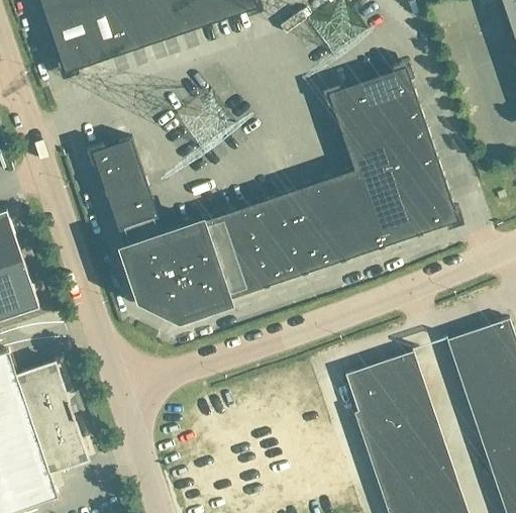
[(86,4),(85,0),(41,0),(47,17),(86,4)]
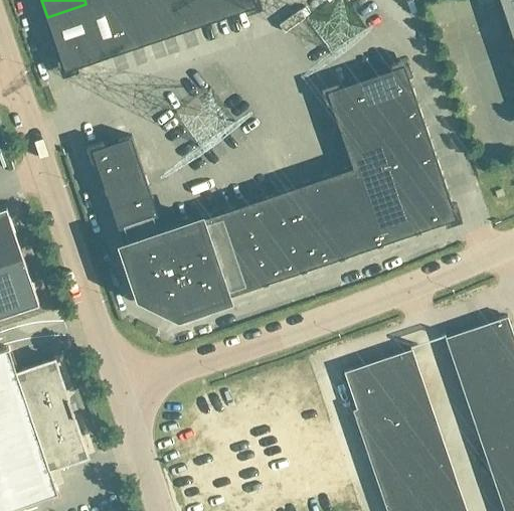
[(124,53),(106,0),(97,0),(86,4),(105,60),(124,53)]
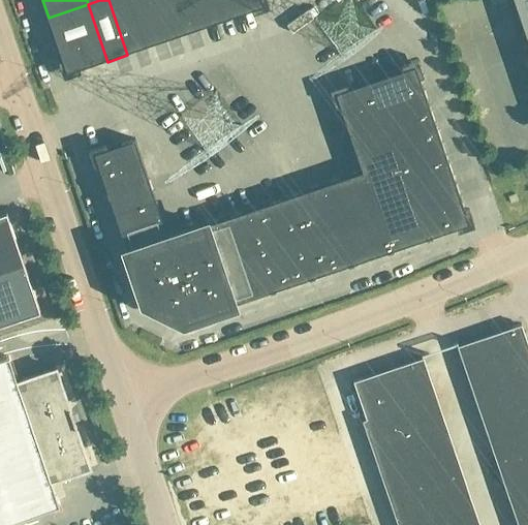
[(147,49),(130,0),(109,0),(127,55),(147,49)]
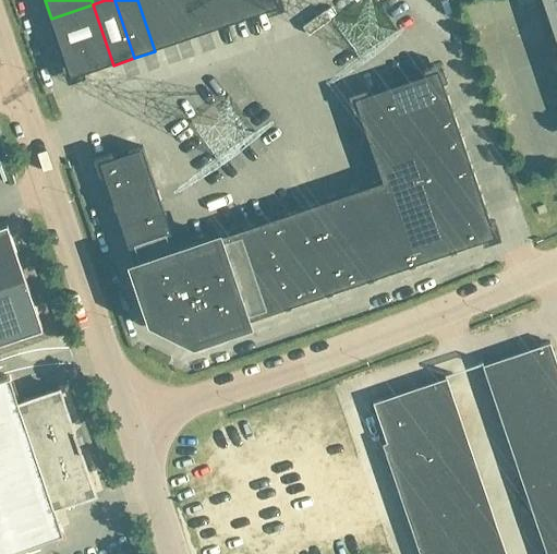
[(176,44),(160,0),(137,0),(155,51),(176,44)]
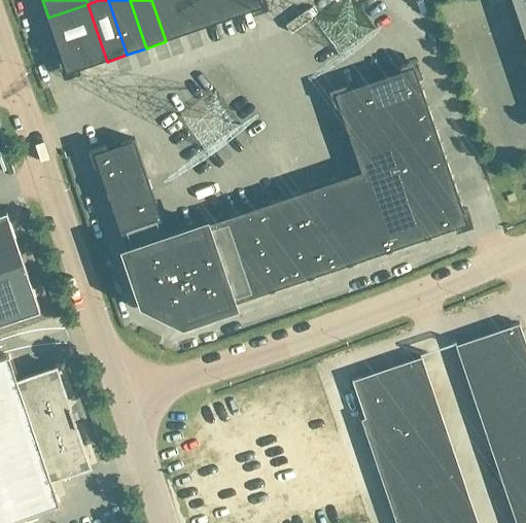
[(185,35),(173,0),(151,0),(166,41),(185,35)]
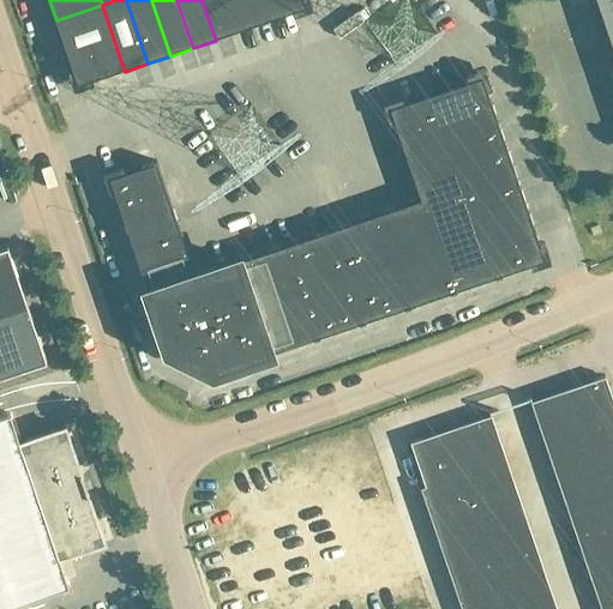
[(239,32),(227,0),(202,0),(216,41),(239,32)]
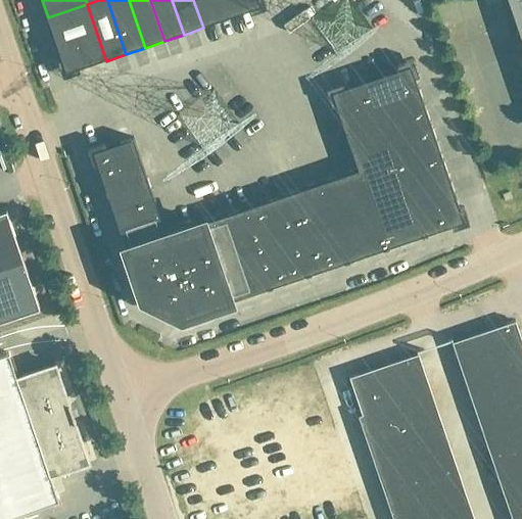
[(223,21),(215,0),(193,0),(203,28),(223,21)]
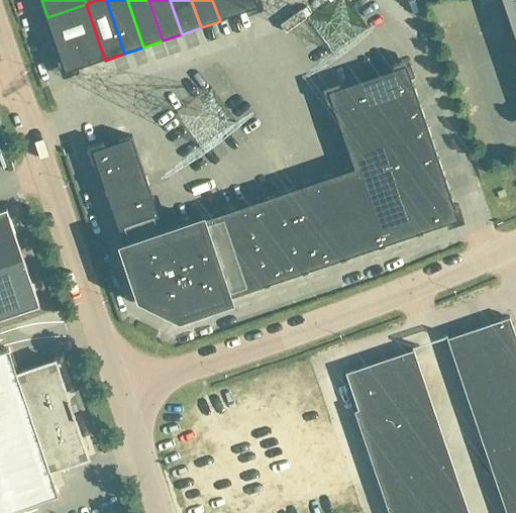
[(248,16),(265,10),(261,0),(212,0),(220,21),(246,12),(248,16)]
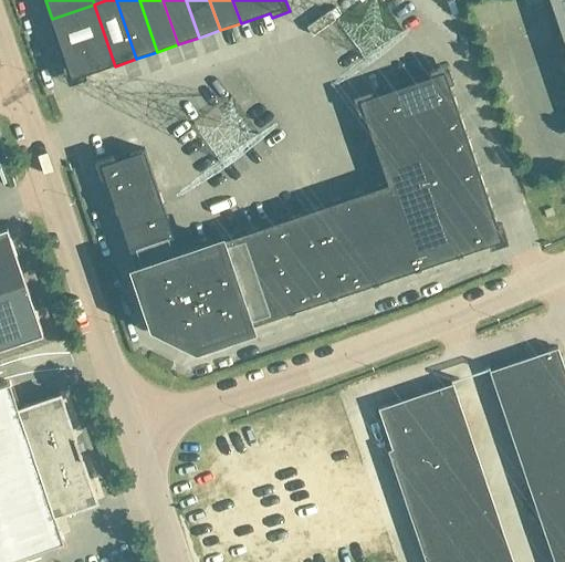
[(564,0),(551,0),(564,42),(564,0)]
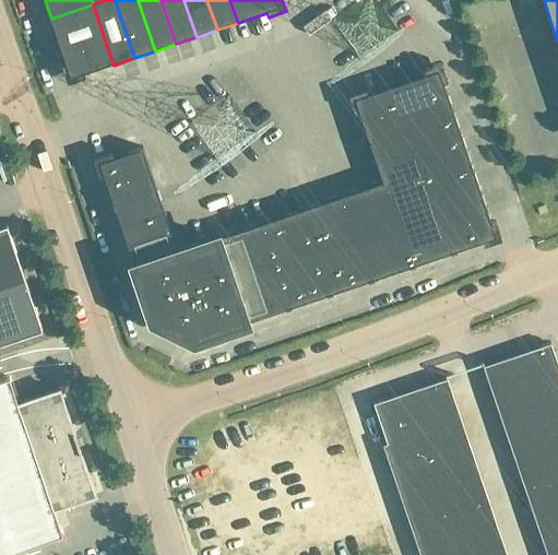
[(114,66),(93,4),(51,19),(68,66),(63,68),(69,85),(86,80),(85,75),(114,66)]
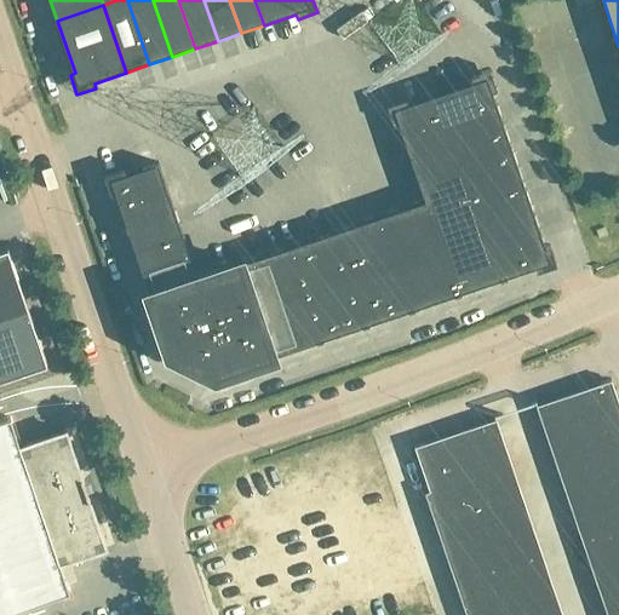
[(498,93),(492,74),(473,80),(474,85),(442,96),(450,120),(458,143),(504,127),(493,95),(498,93)]
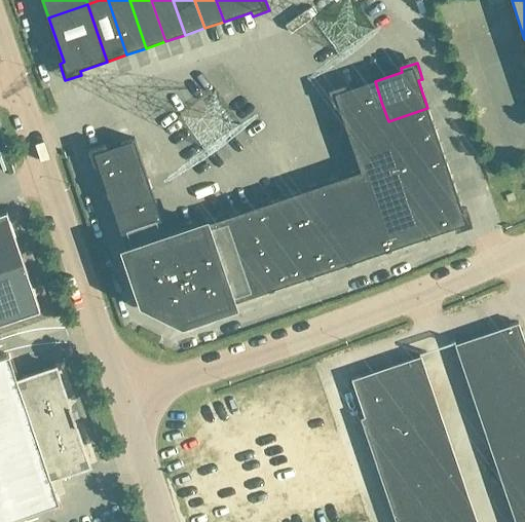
[(388,121),(381,102),(375,81),(347,90),(346,86),(330,92),(335,109),(339,107),(348,135),(388,121)]
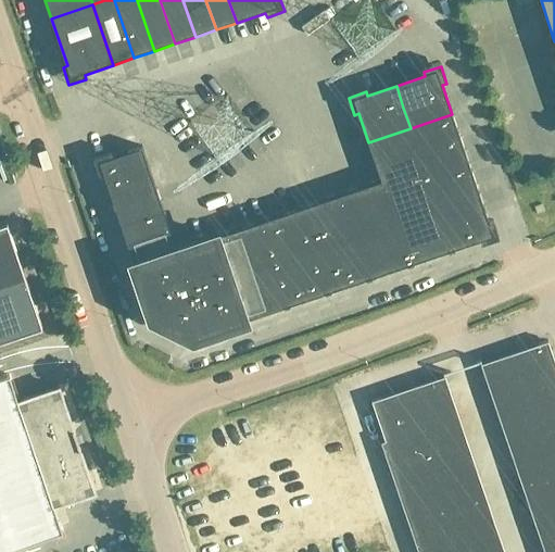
[(459,134),(452,114),(411,128),(417,149),(459,134)]
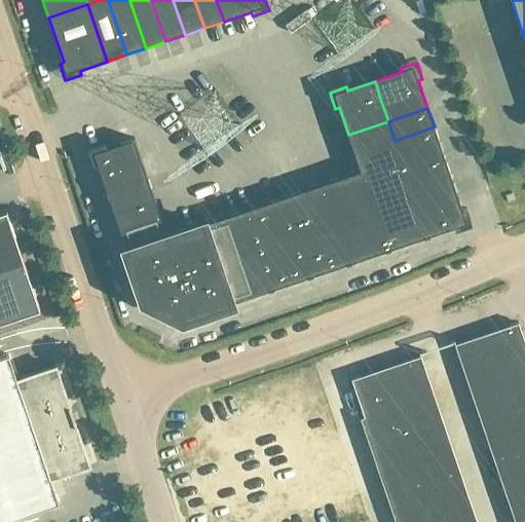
[(395,141),(388,121),(348,135),(354,154),(395,141)]
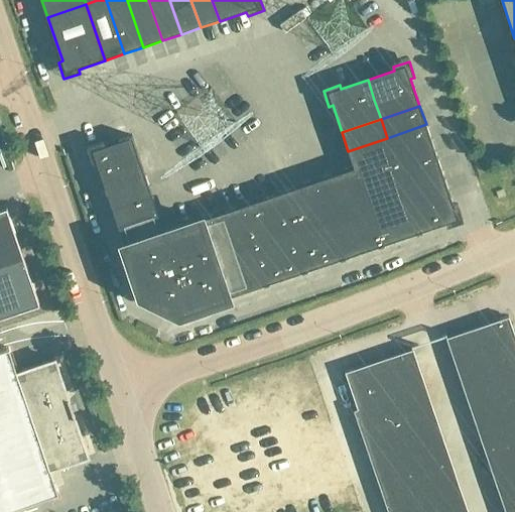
[(432,143),(426,124),(387,138),(394,156),(432,143)]
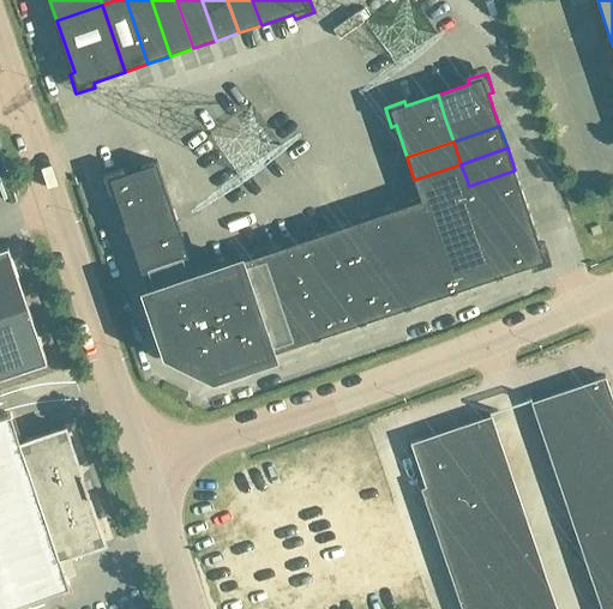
[(174,212),(158,164),(125,175),(124,170),(104,178),(110,197),(115,196),(126,225),(125,225),(126,229),(174,212)]
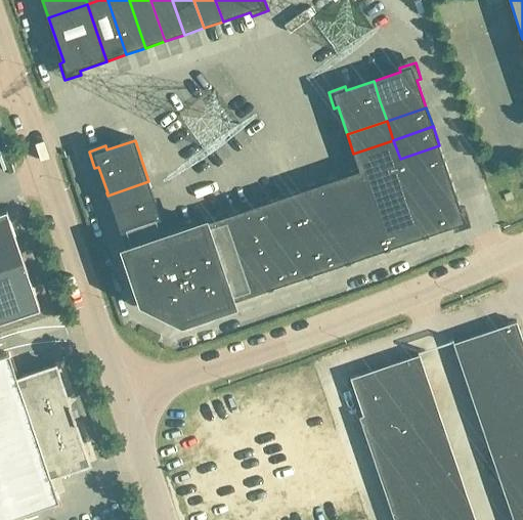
[(413,199),(406,178),(400,159),(393,140),(353,154),(360,172),(361,172),(388,252),(391,251),(390,250),(424,239),(424,240),(427,239),(413,199)]
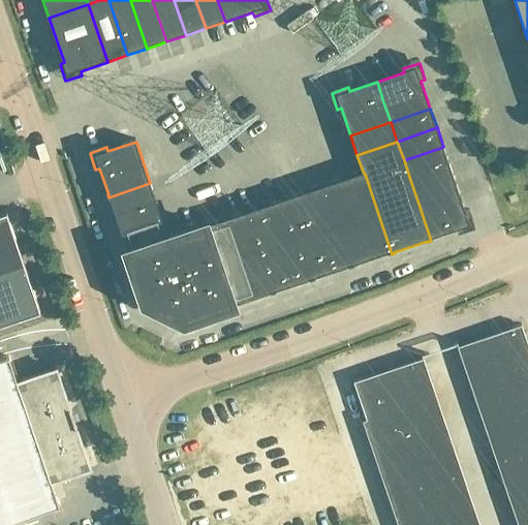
[(410,180),(451,166),(443,147),(404,160),(410,180)]
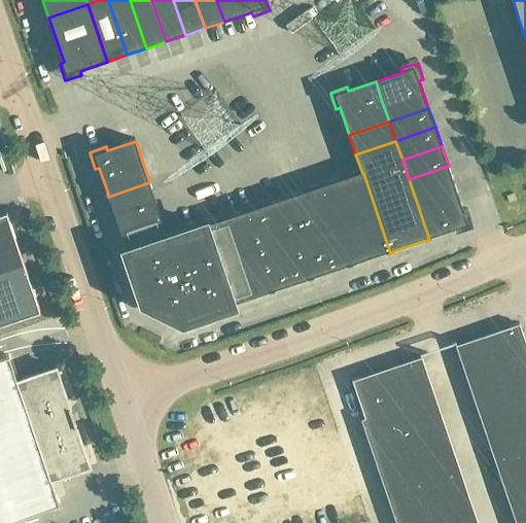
[(455,186),(449,166),(409,179),(416,200),(455,186)]
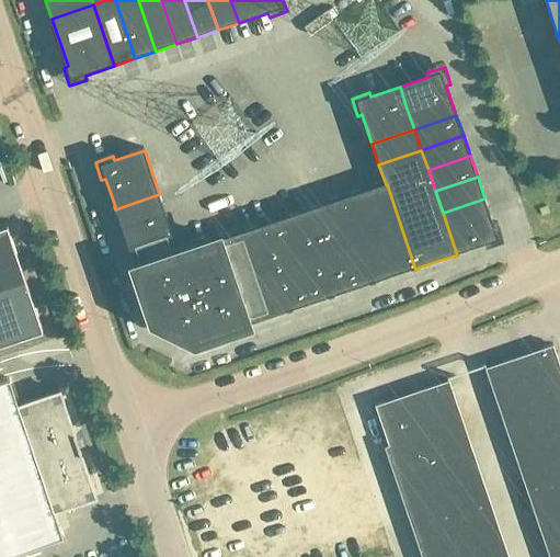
[(415,270),(387,184),(386,184),(345,199),(374,284),(377,283),(377,282),(412,270),(412,271),(415,270)]
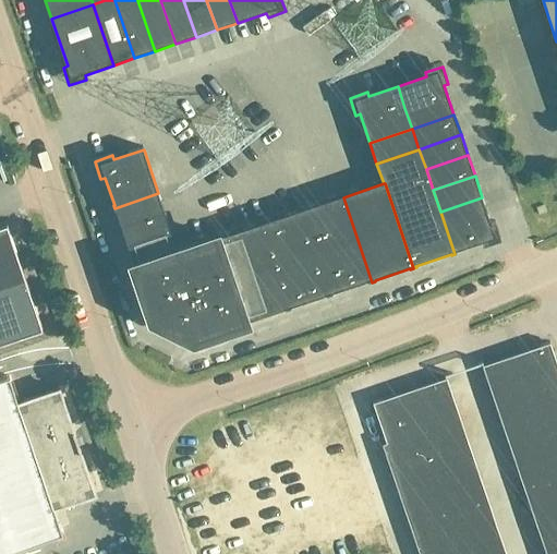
[(179,252),(158,193),(114,208),(116,211),(134,264),(133,264),(134,267),(179,252)]
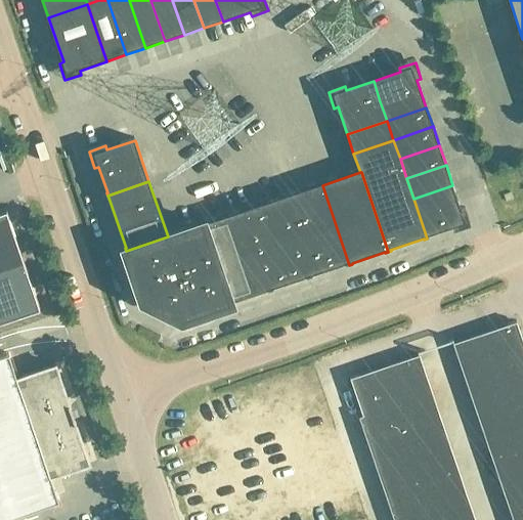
[(349,265),(322,185),(284,198),(310,278),(313,277),(313,276),(346,265),(347,265),(349,265)]
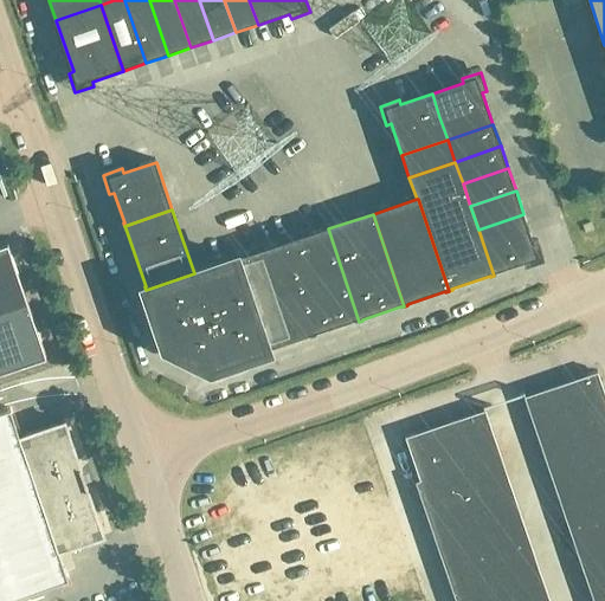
[(546,263),(539,243),(534,245),(523,214),(478,230),(494,276),(497,275),(496,273),(525,264),(526,269),(546,263)]
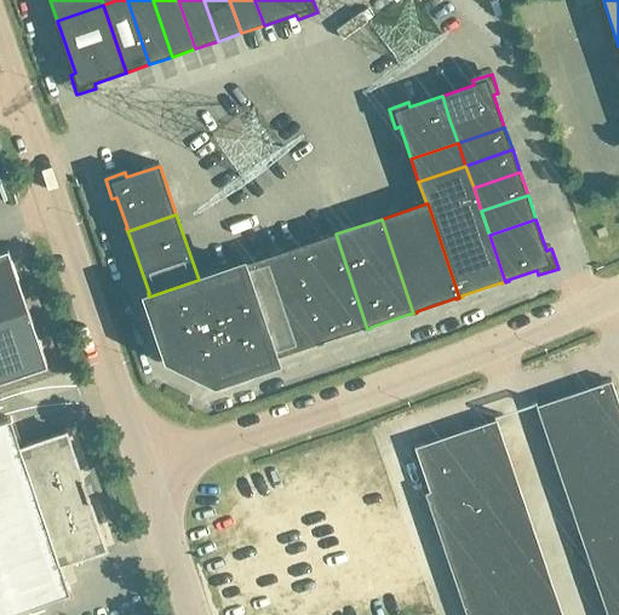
[(367,329),(336,234),(290,249),(321,344),(325,343),(364,329),(365,329),(367,329)]
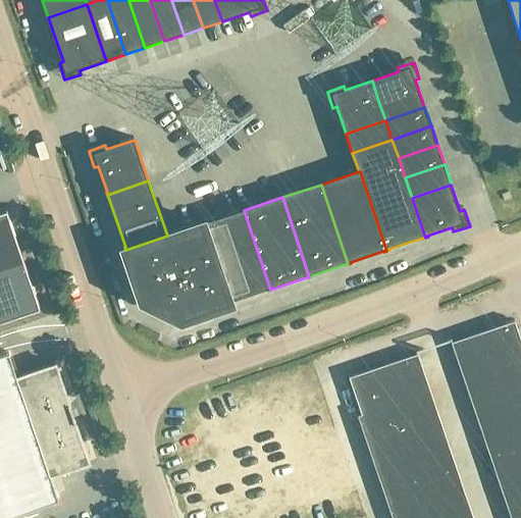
[(270,290),(244,210),(205,223),(218,263),(232,303),(235,302),(268,291),(270,290)]
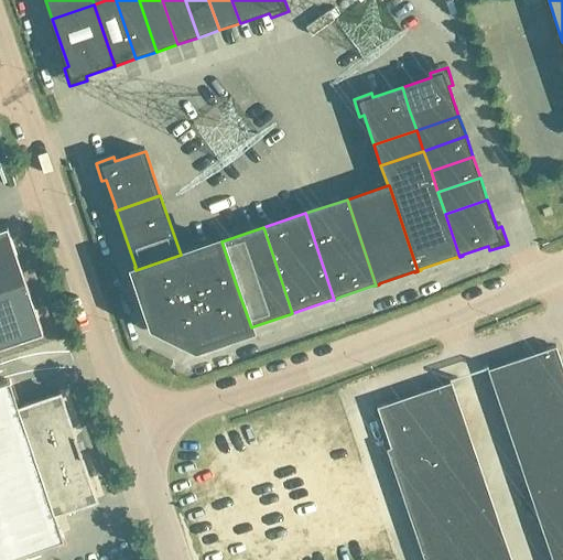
[(0,350),(22,343),(22,344),(44,336),(18,259),(8,230),(0,233),(0,350)]
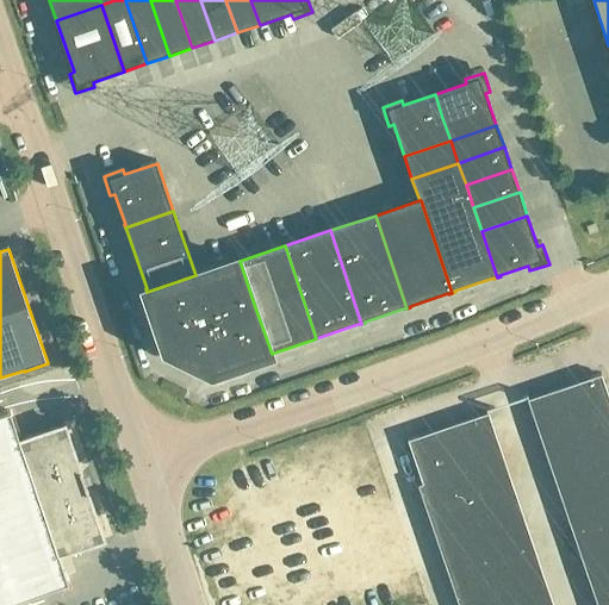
[(255,307),(240,261),(236,262),(236,263),(196,278),(211,323),(212,322),(255,307)]
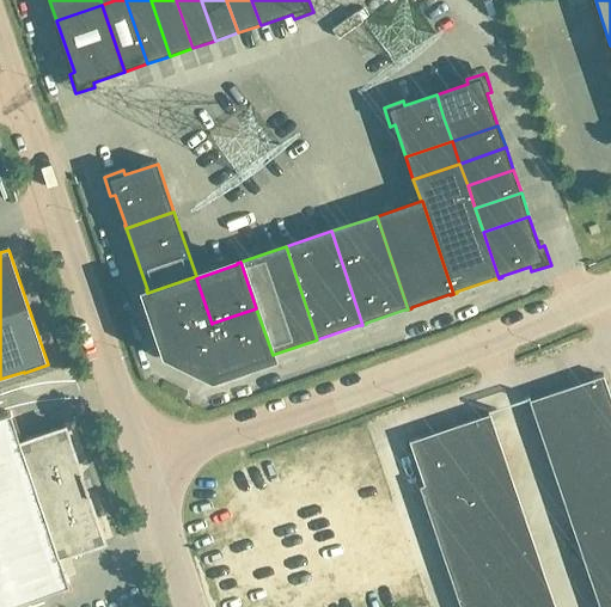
[(212,324),(196,279),(196,276),(147,293),(148,296),(150,295),(164,337),(187,329),(188,332),(212,324)]
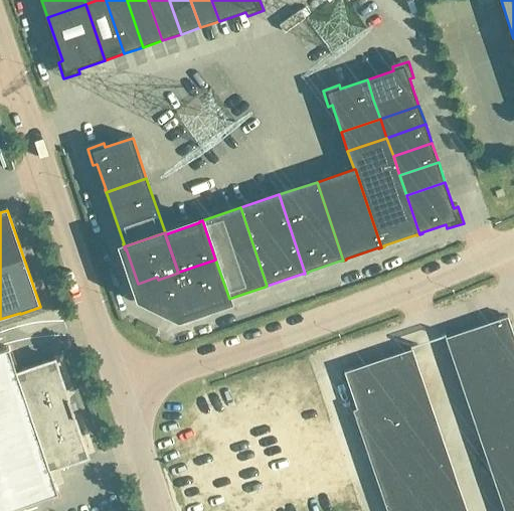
[(229,299),(215,260),(179,272),(192,311),(226,300),(229,299)]
